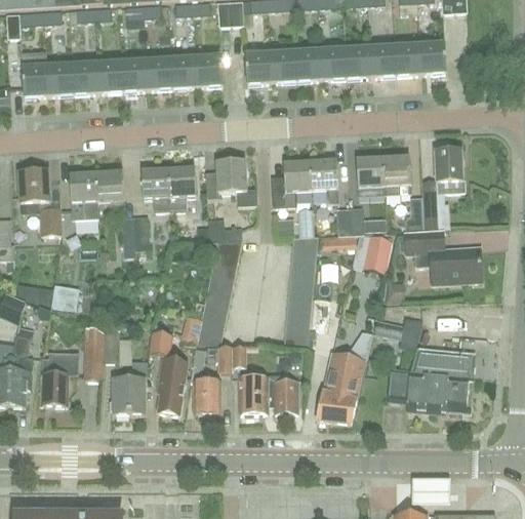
[(217,0),(219,25),(231,25),(230,0),(217,0)]
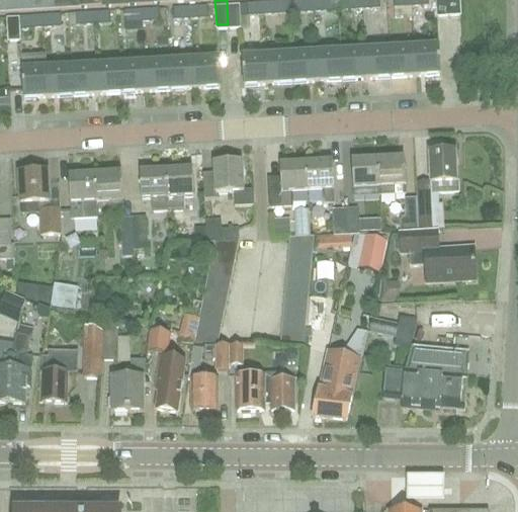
[(227,0),(228,24),(240,23),(239,0),(227,0)]
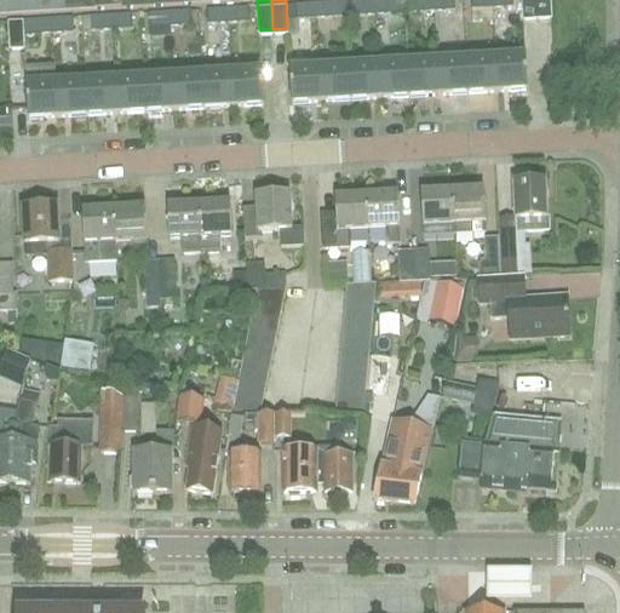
[(316,11),(316,0),(297,0),(298,12),(316,11)]
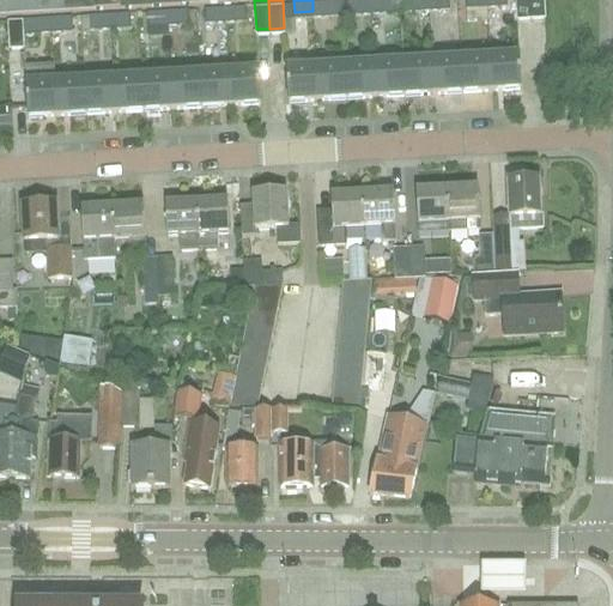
[(313,0),(313,11),(333,10),(332,0),(313,0)]
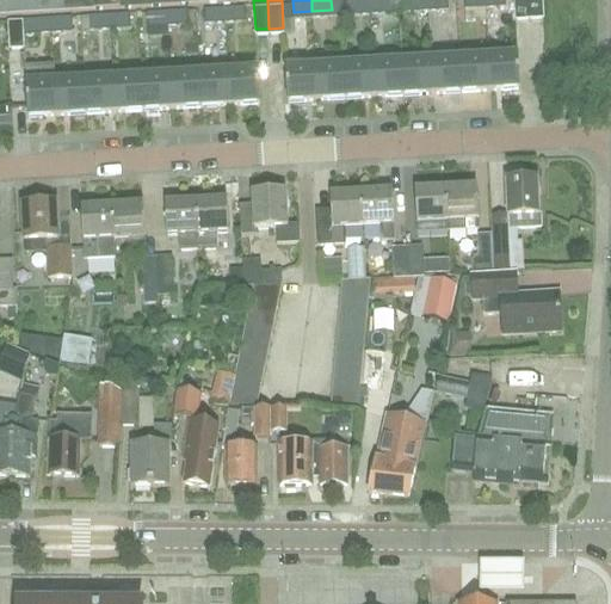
[(369,8),(369,0),(349,0),(349,10),(369,8)]
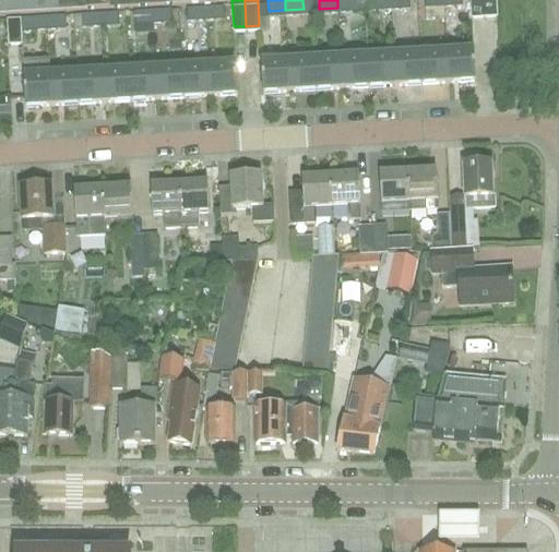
[(470,0),(471,12),(484,12),(483,0),(470,0)]
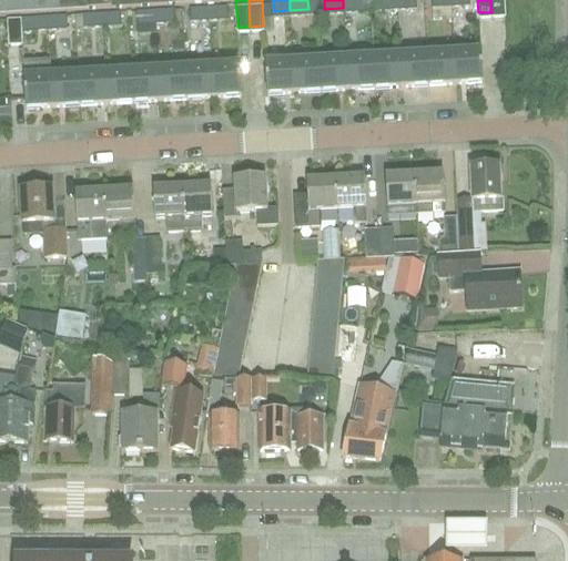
[(490,0),(492,12),(505,11),(504,0),(490,0)]
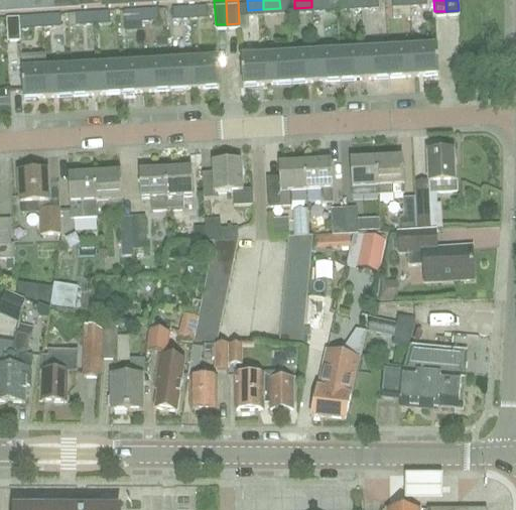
[(207,1),(189,2),(190,14),(208,13),(207,1)]
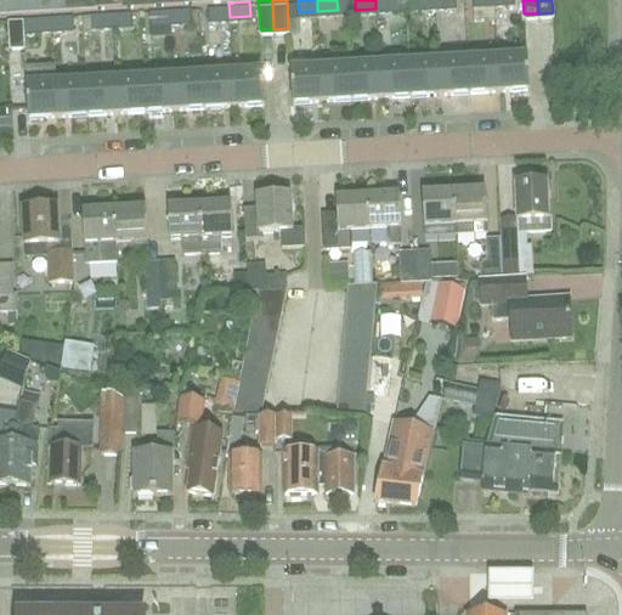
[(230,17),(228,3),(208,4),(208,18),(230,17)]
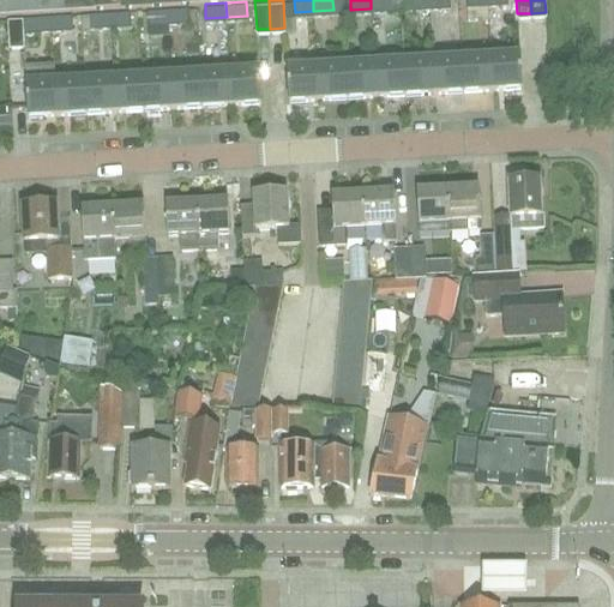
[(187,4),(167,5),(168,19),(188,18),(187,4)]
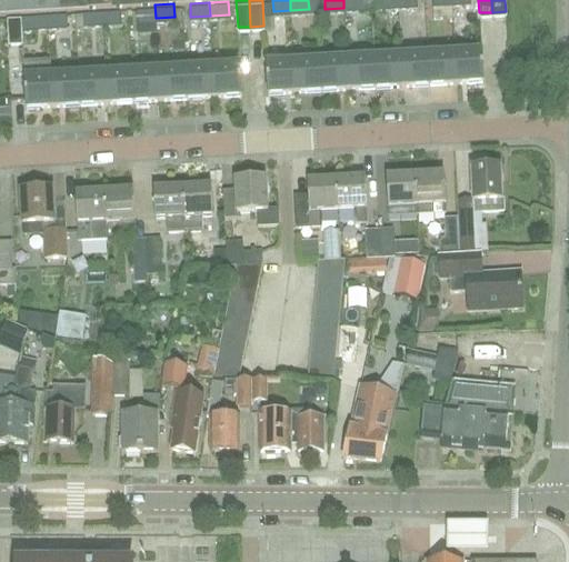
[(156,18),(155,4),(137,6),(138,19),(156,18)]
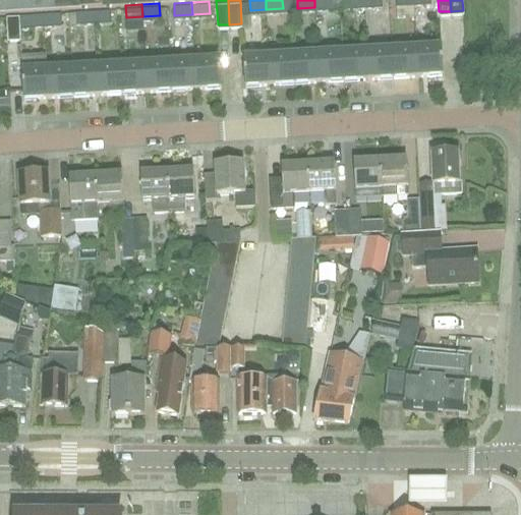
[(93,7),(94,19),(111,18),(110,6),(93,7)]
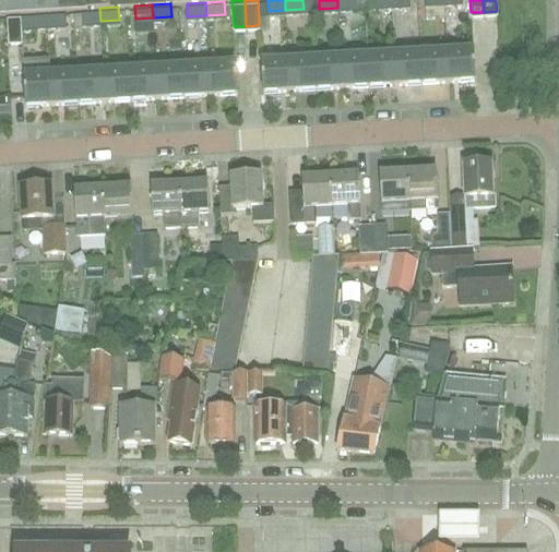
[(100,21),(99,8),(81,10),(82,22),(100,21)]
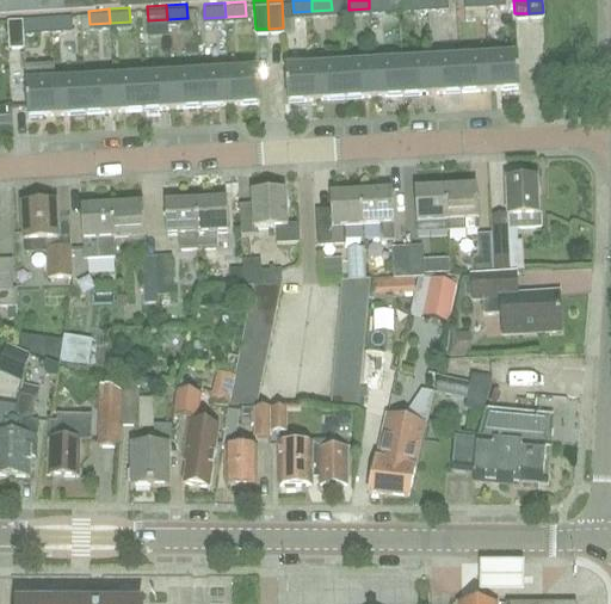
[(72,11),(47,12),(48,26),(72,25),(72,11)]
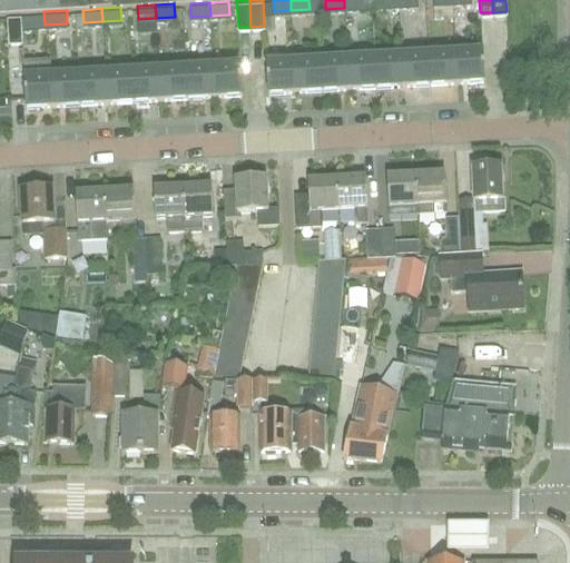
[(43,11),(21,13),(22,27),(45,25),(43,11)]
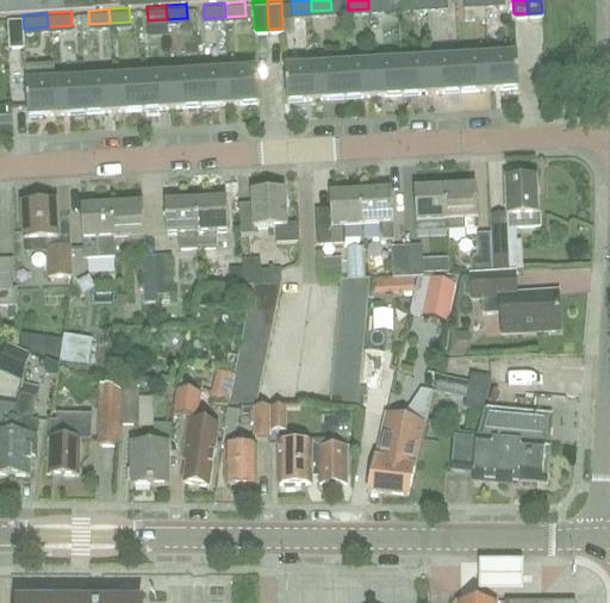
[(23,14),(7,14),(8,43),(25,42),(24,29),(23,14)]
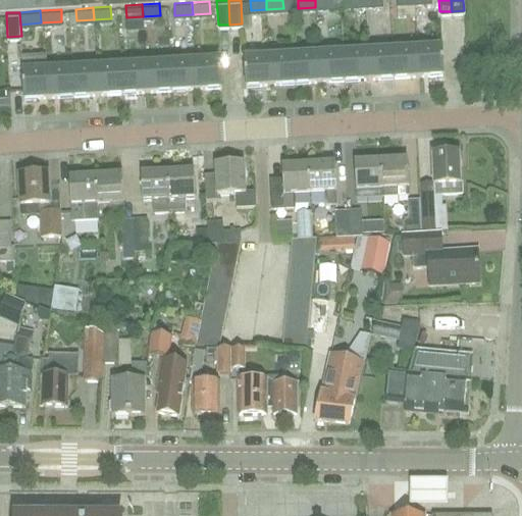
[(442,44),(417,46),(419,73),(445,71),(442,44)]
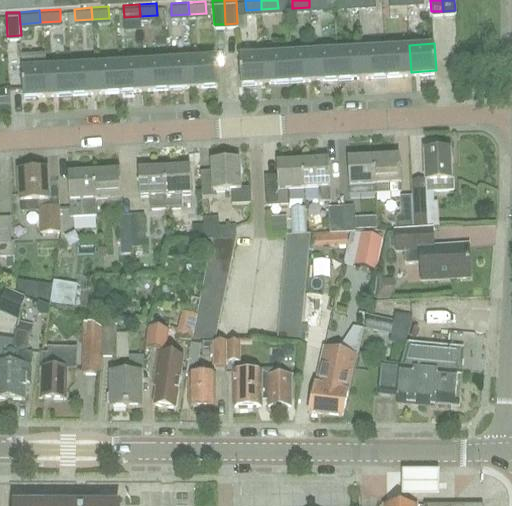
[(409,45),(385,46),(386,73),(411,72),(409,45)]
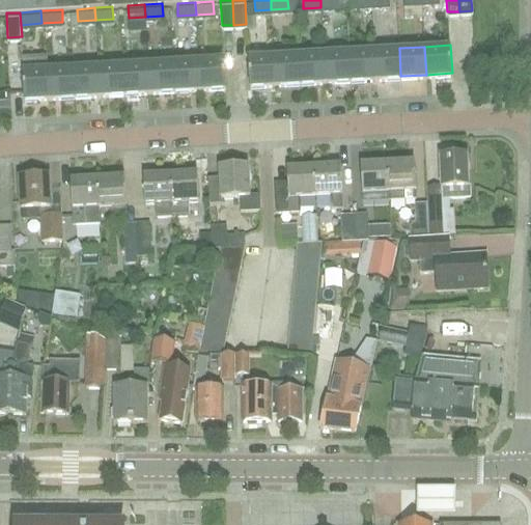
[(399,48),(373,49),(375,77),(400,76),(399,48)]
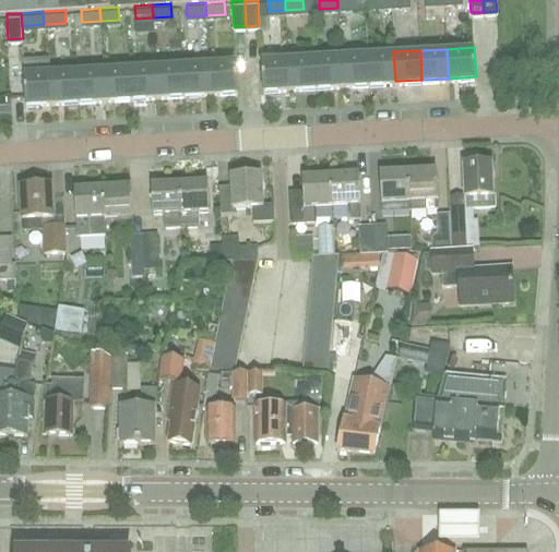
[(393,51),(367,54),(369,83),(395,81),(393,51)]
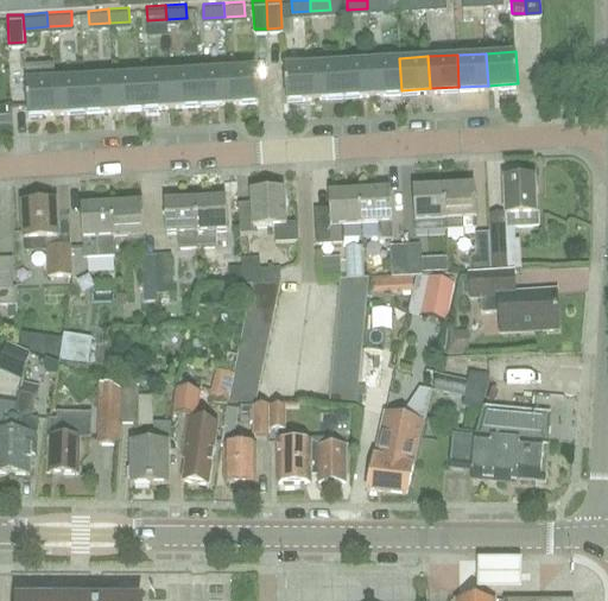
[(399,58),(371,59),(372,92),(401,90),(399,58)]
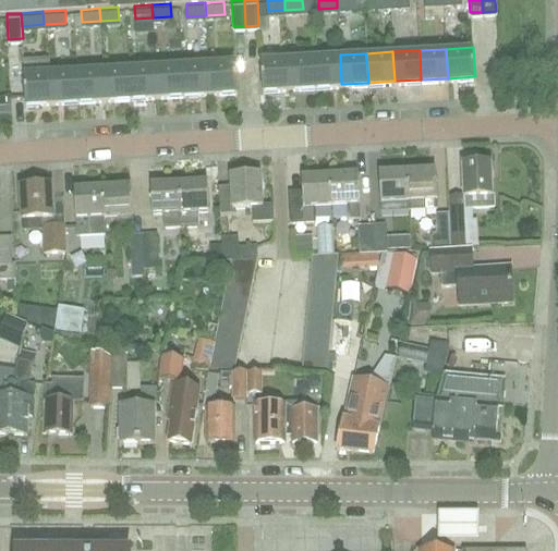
[(340,54),(314,56),(315,85),(341,84),(340,54)]
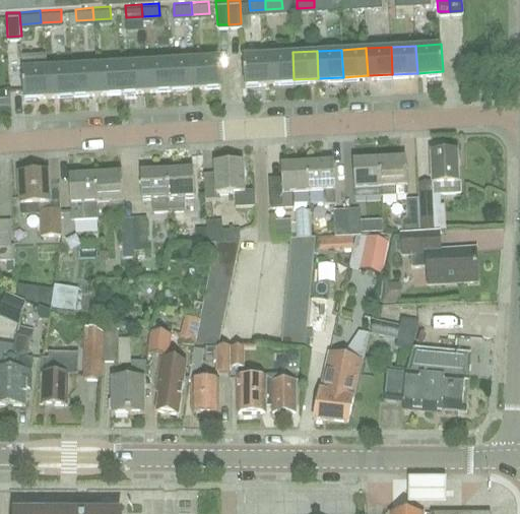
[(293,52),(268,54),(269,81),(294,79),(293,52)]
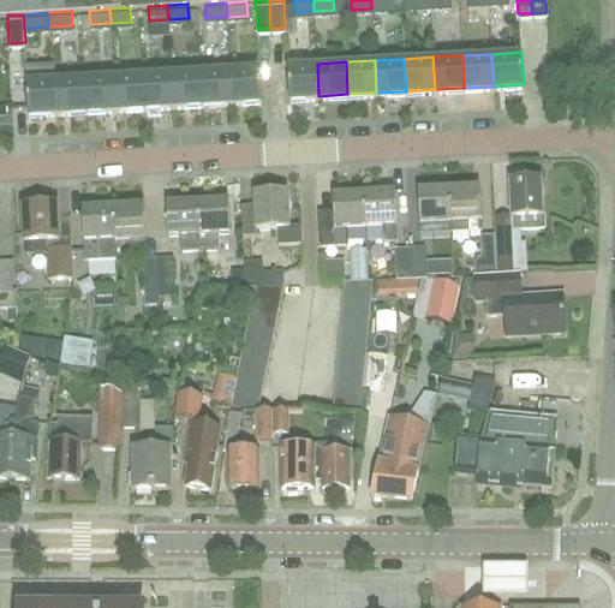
[(318,96),(317,64),(287,65),(290,97),(318,96)]
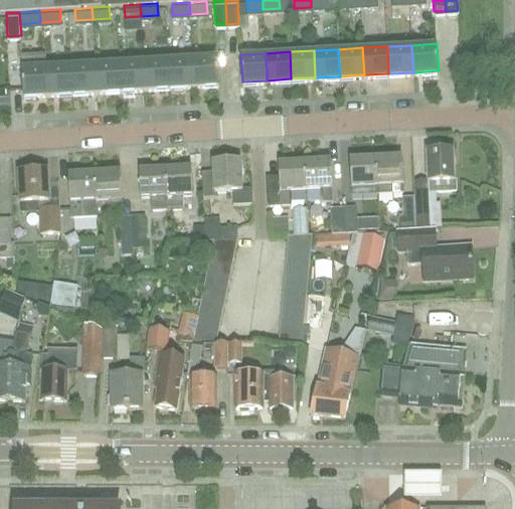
[(192,57),(194,85),(219,83),(217,55),(192,57)]
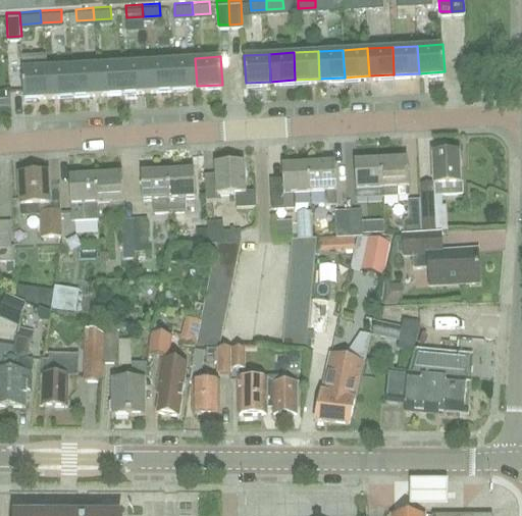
[(197,86),(195,58),(170,59),(172,88),(197,86)]
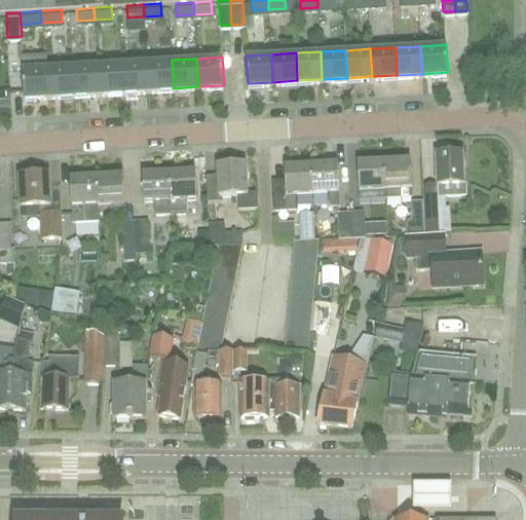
[(172,60),(147,61),(148,89),(174,88),(172,60)]
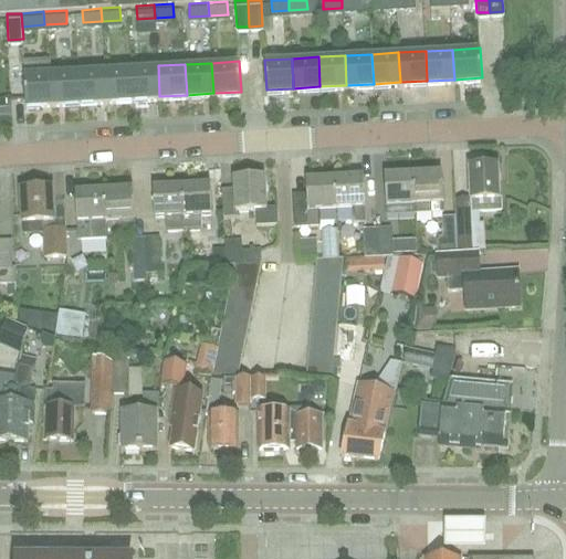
[(158,65),(130,67),(133,97),(159,96),(158,65)]
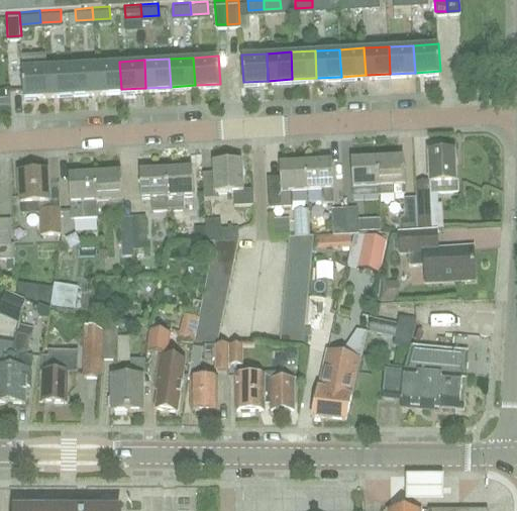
[(119,62),(95,63),(97,91),(121,89),(119,62)]
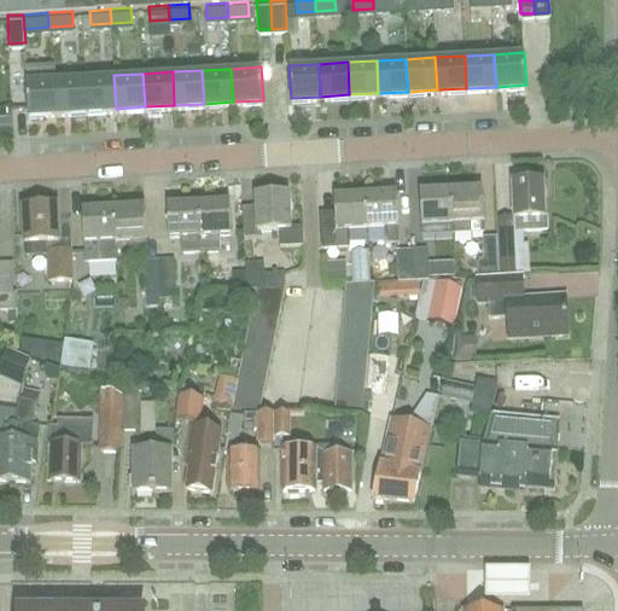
[(114,75),(85,76),(86,110),(116,109),(114,75)]
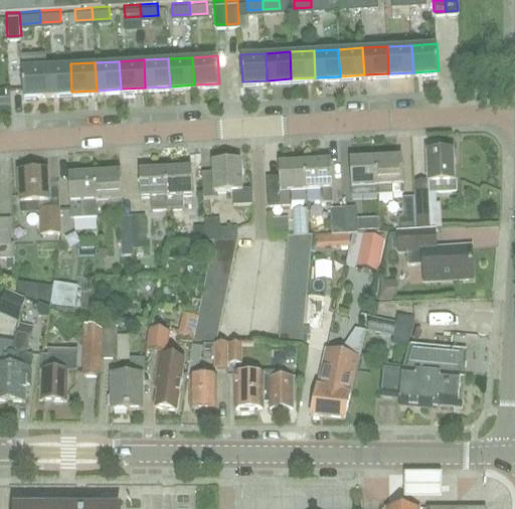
[(70,63),(46,65),(48,93),(71,92),(70,63)]
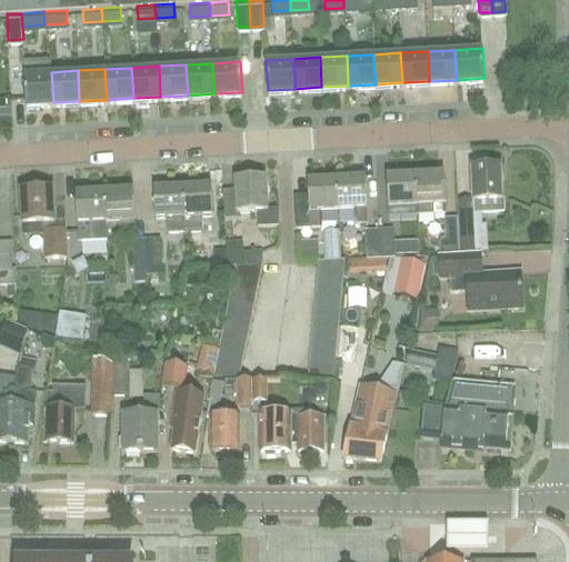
[(53,102),(51,72),(23,73),(26,104),(53,102)]
